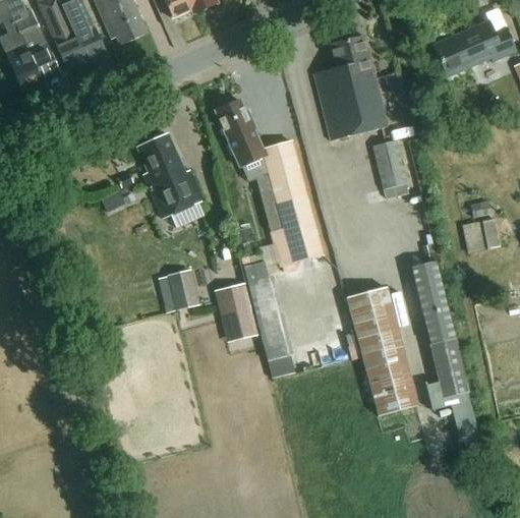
[(0,0),(0,21),(9,18),(13,30),(0,35),(0,39),(21,88),(41,78),(12,16),(7,0),(0,0)]
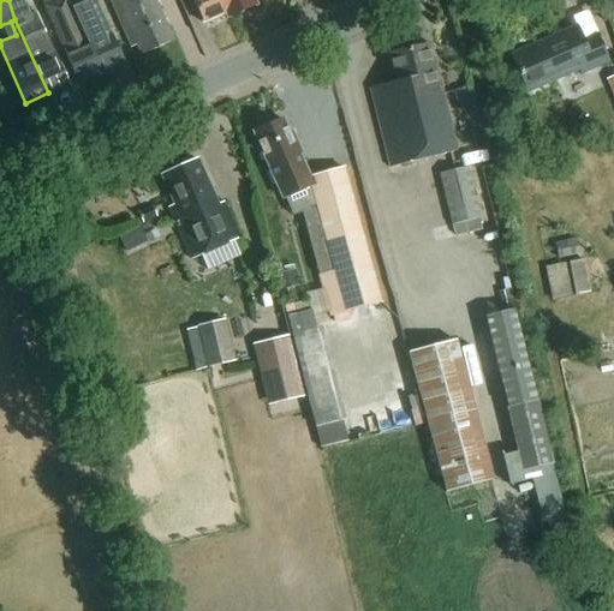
[(36,9),(31,11),(25,0),(9,0),(15,19),(48,93),(70,83),(36,9)]
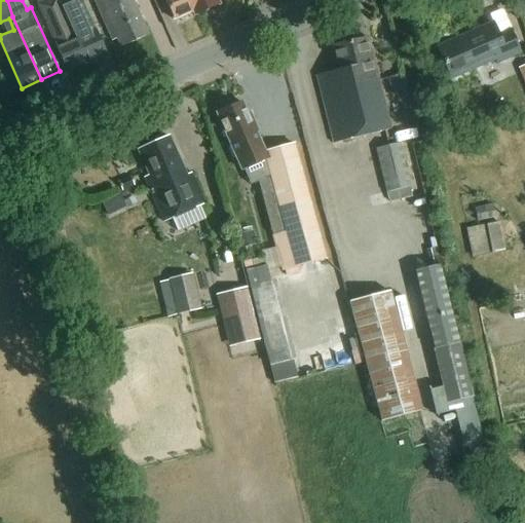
[(37,1),(38,3),(37,3),(67,68),(86,59),(59,0),(39,0),(37,1)]
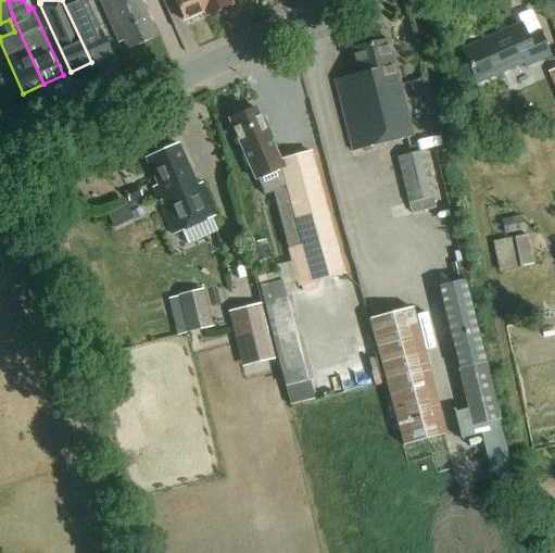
[(62,0),(91,62),(109,54),(83,0),(62,0)]
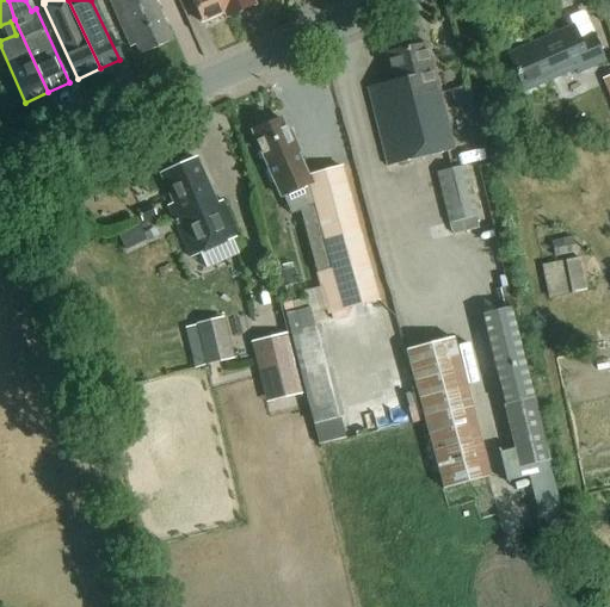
[(108,0),(128,45),(135,42),(139,53),(172,39),(154,0),(108,0)]
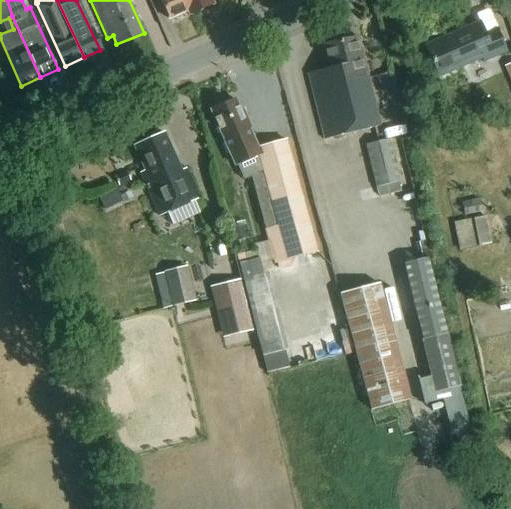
[(160,0),(168,16),(187,8),(183,0),(160,0)]
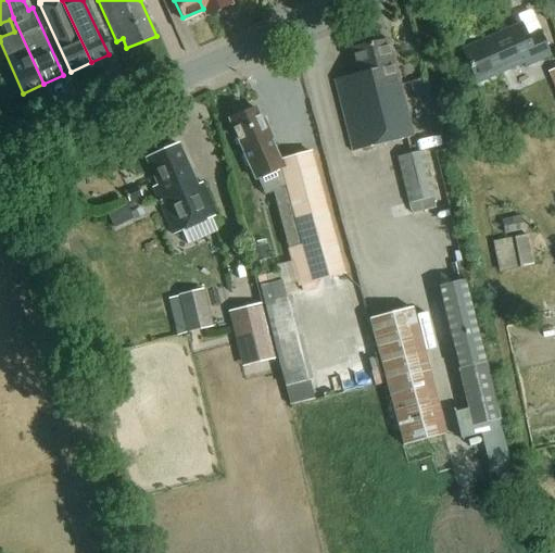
[(199,0),(203,9),(204,12),(230,1),(229,0),(199,0)]
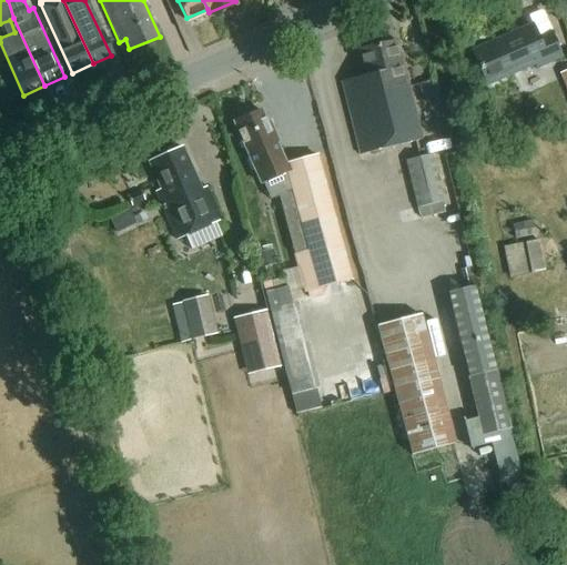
[(544,63),(564,54),(553,29),(538,36),(533,23),(474,49),(487,80),(540,57),(544,63)]
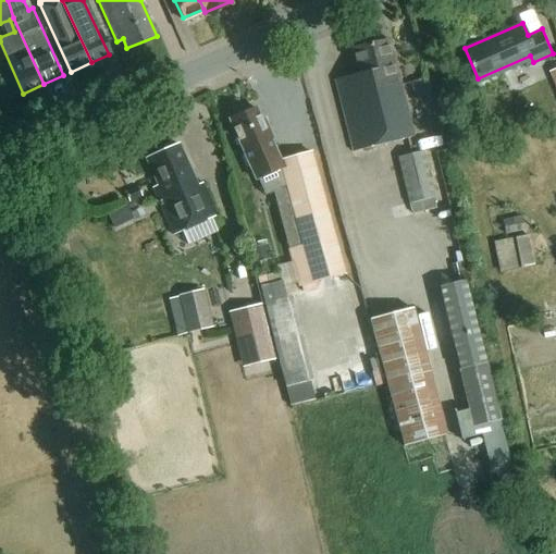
[(355,150),(412,136),(390,38),(350,48),(356,73),(337,77),(355,150)]
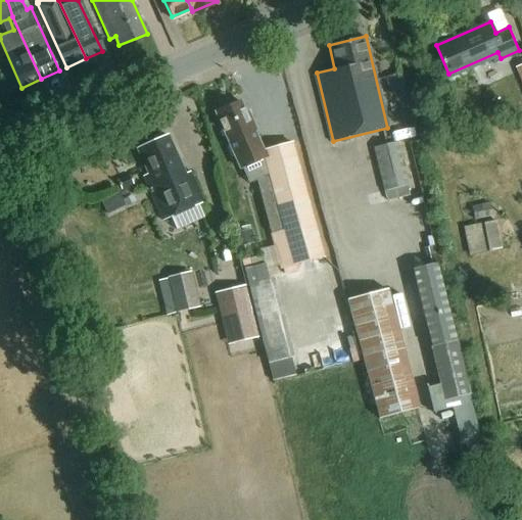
[(386,75),(390,94),(406,91),(401,72),(386,75)]
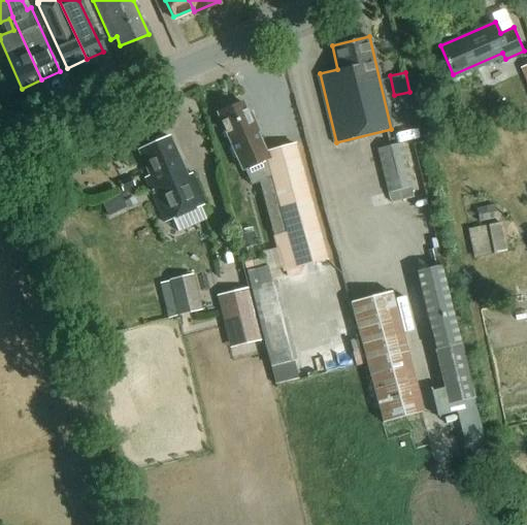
[(266,157),(270,174),(259,177),(273,232),(272,232),(282,269),(286,268),(287,274),(302,270),(301,264),(328,257),(296,140),(266,149),(259,134),(262,133),(251,110),(246,112),(241,100),(218,111),(232,141),(244,167),(266,157)]
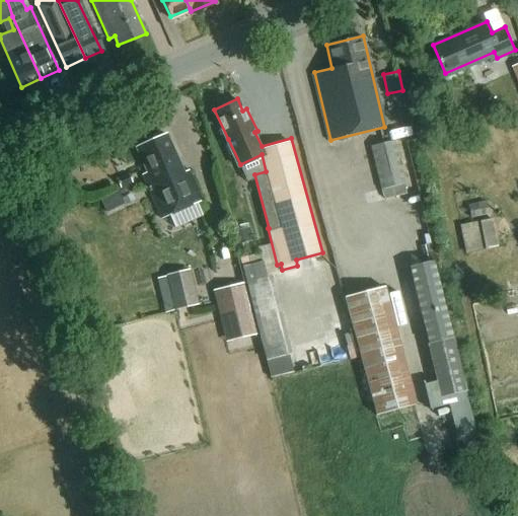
[(162,218),(202,200),(189,170),(185,171),(167,134),(136,148),(147,172),(142,174),(162,218)]
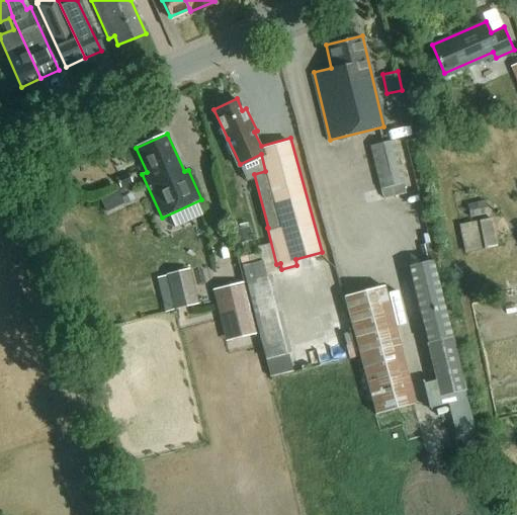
[(382,188),(405,182),(394,140),(371,145),(382,188)]
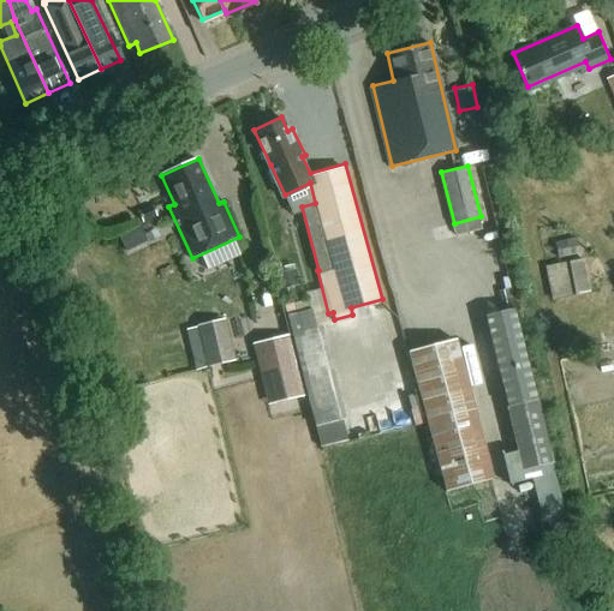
[(153,203),(139,209),(144,220),(158,215),(153,203)]
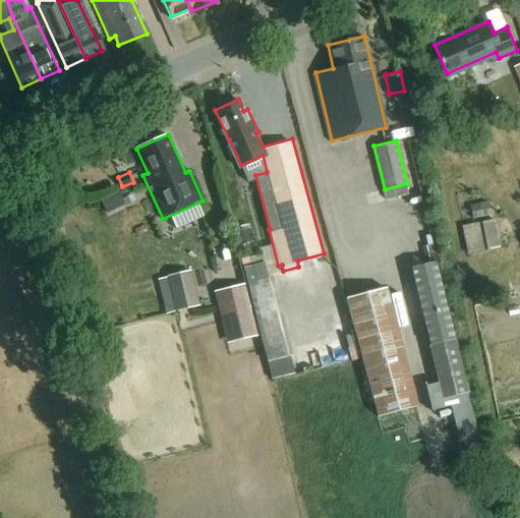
[(488,199),(470,204),(473,217),(492,213),(488,199)]
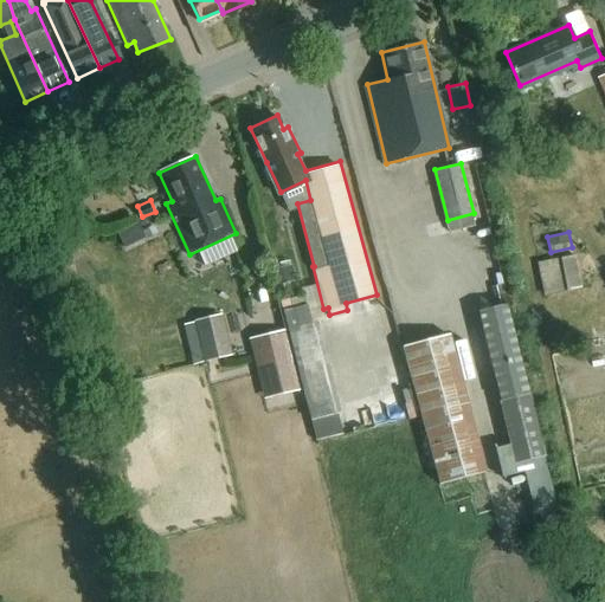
[(558,257),(539,260),(545,293),(565,290),(558,257)]
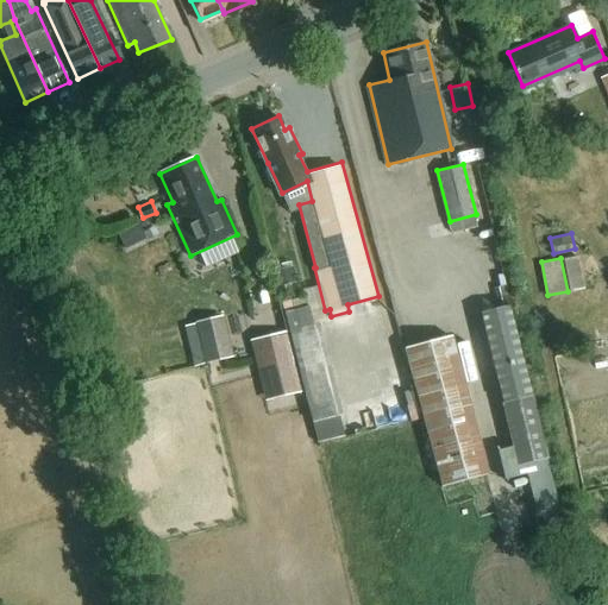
[(294,264),(274,269),(277,283),(283,282),(298,278),(294,264)]
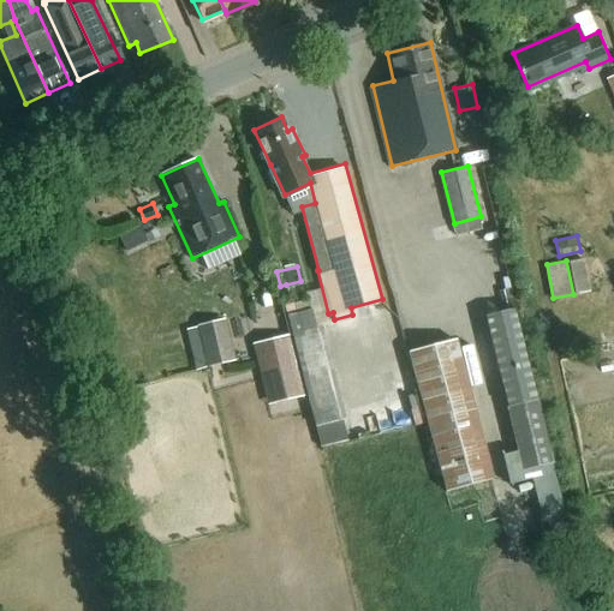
[(311,309),(305,287),(296,289),(299,299),(294,300),(297,312),(311,309)]
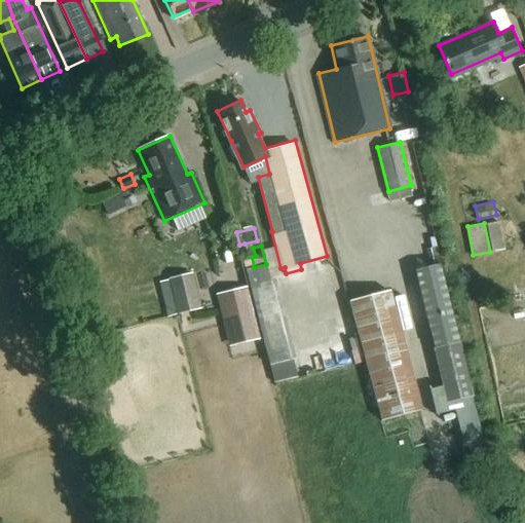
[(221,292),(216,293),(229,344),(261,336),(242,262),(215,268),(221,292)]
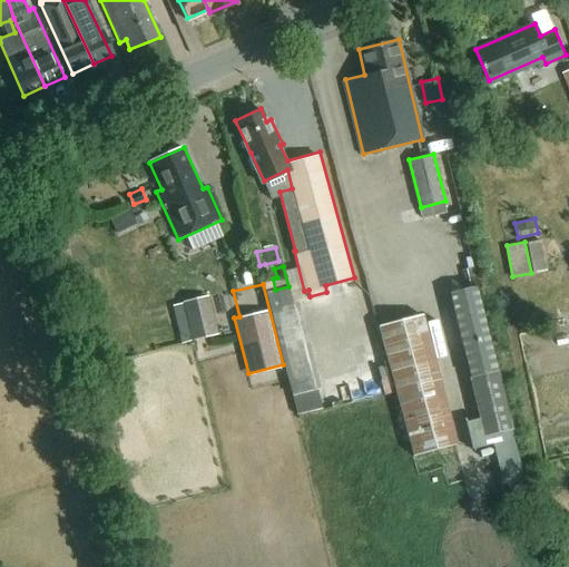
[(500,369),(478,284),(450,291),(472,375),(500,369)]
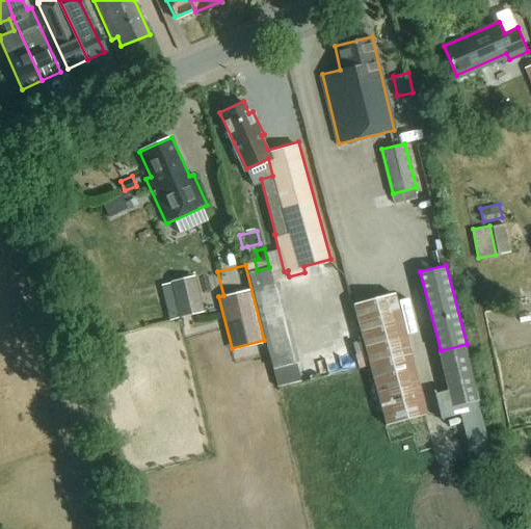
[(171,281),(180,316),(204,310),(195,274),(171,281)]
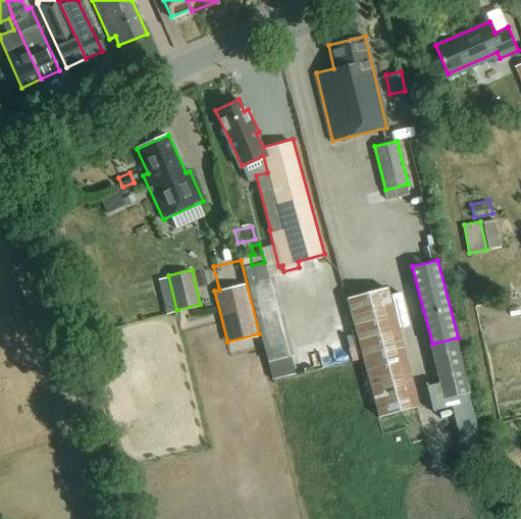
[(274,275),(248,282),(262,341),(271,377),(296,371),(292,354),(294,354),(274,275)]
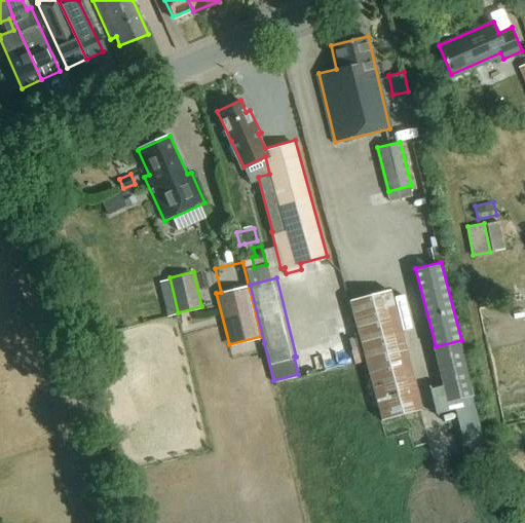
[(390,289),(349,300),(381,418),(422,408),(390,289)]
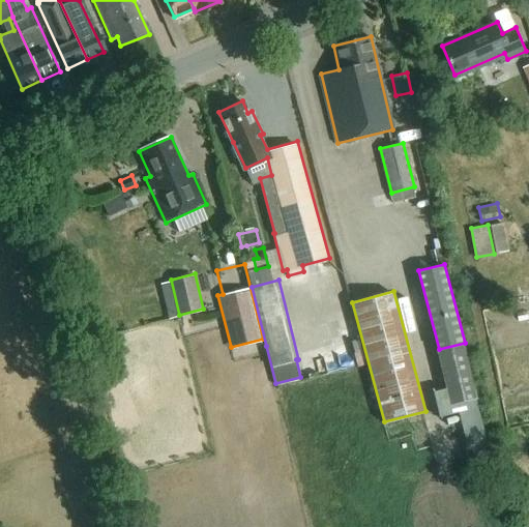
[(439,349),(437,350),(450,404),(478,398),(465,343),(439,349)]
